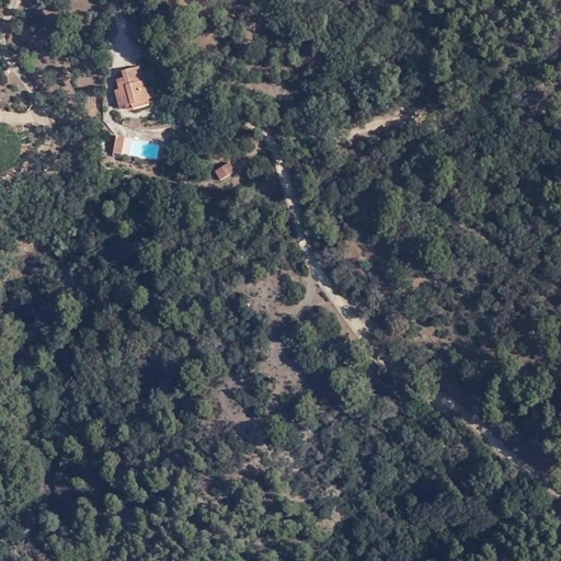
[(147,98),(152,95),(149,87),(144,88),(136,67),(119,71),(121,76),(123,86),(116,88),(112,89),(117,106),(128,103),(147,98)]
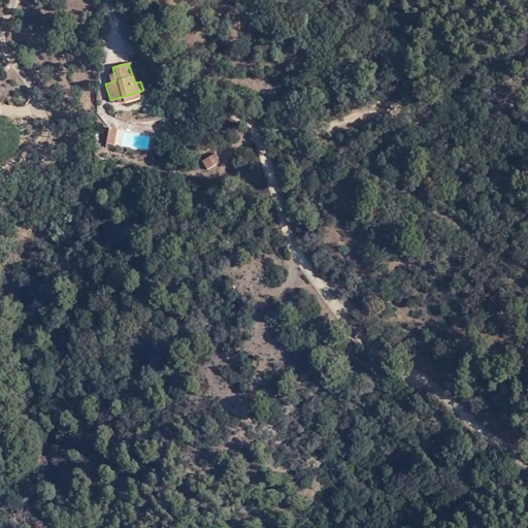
[(116,80),(113,71),(107,74),(109,83),(116,80)]
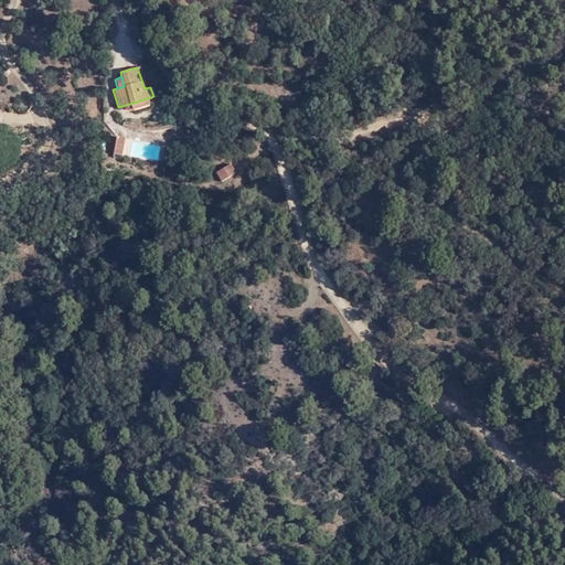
[(129,104),(130,107),(130,109),(149,104),(148,98),(129,104)]
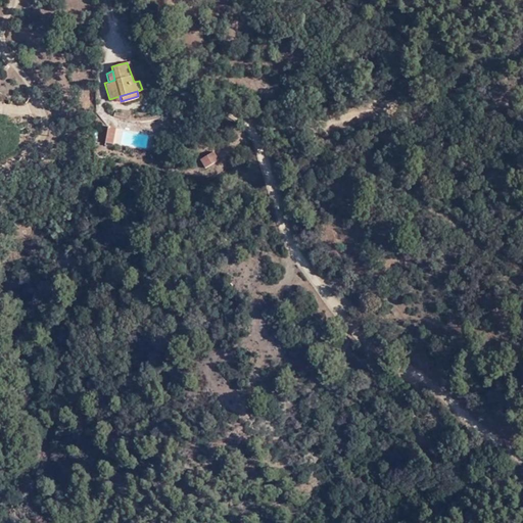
[(111,144),(114,127),(106,127),(104,143),(111,144)]
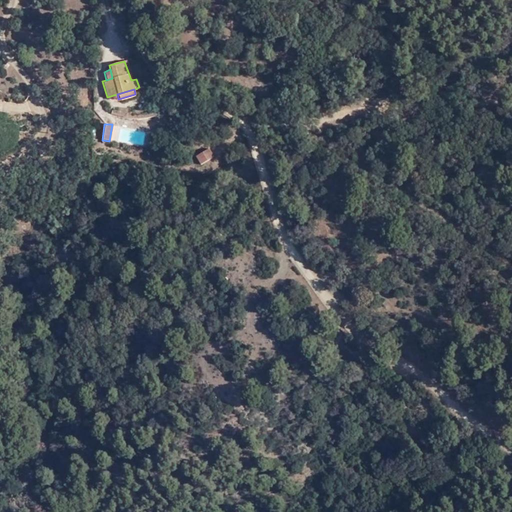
[(211,156),(207,149),(193,157),(198,164),(211,156)]
